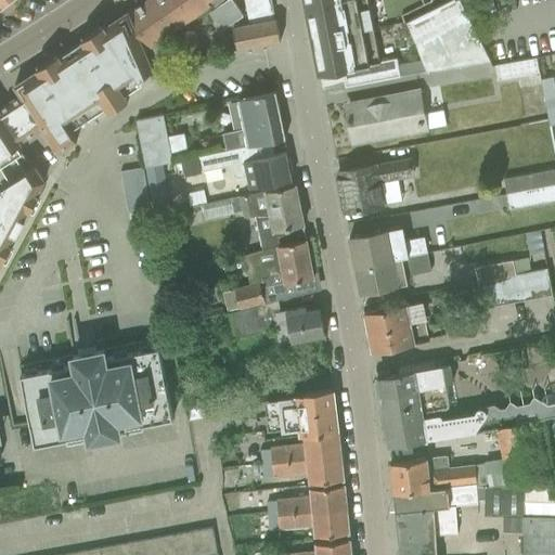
[(171,33),(149,0),(145,0),(128,12),(144,52),(147,52),(151,71),(152,71),(156,81),(157,81),(157,80),(176,74),(162,39),(171,33)]
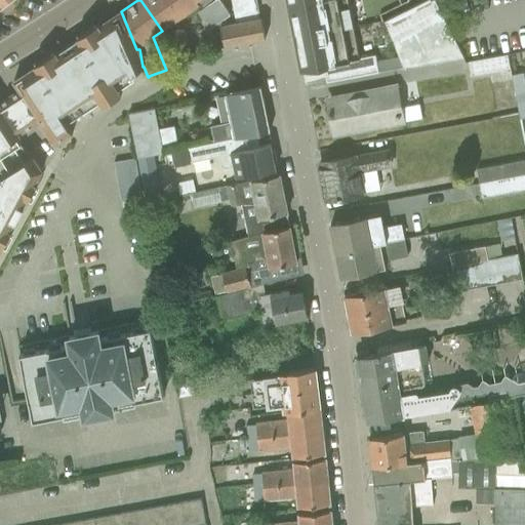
[(167,0),(140,0),(162,31),(179,18),(167,0)]
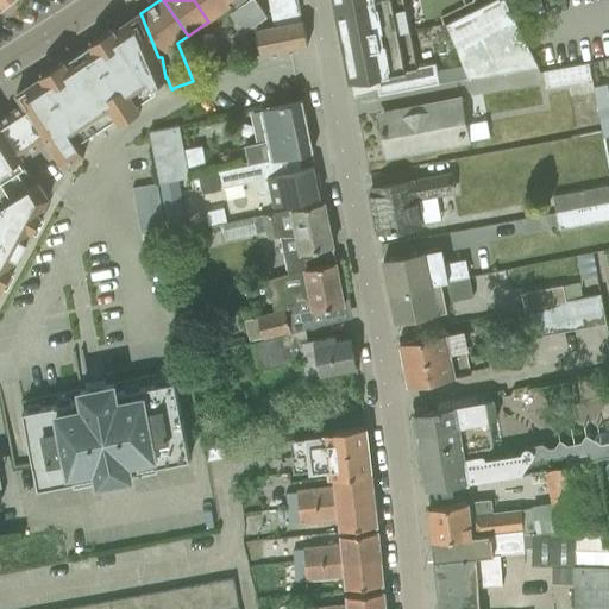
[(225,0),(194,0),(208,22),(232,5),(226,0),(225,0)]
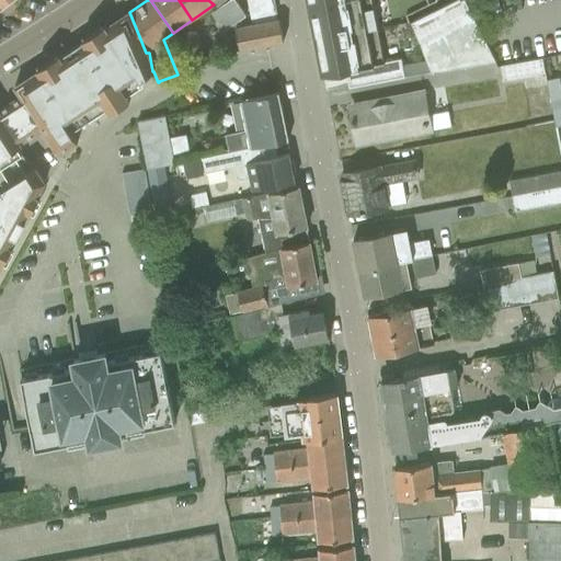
[(227,0),(208,0),(214,4),(217,10),(213,12),(224,29),(228,25),(231,31),(236,30),(239,49),(283,41),(278,19),(241,26),(240,18),(244,14),(235,0),(228,0),(228,1),(227,0)]
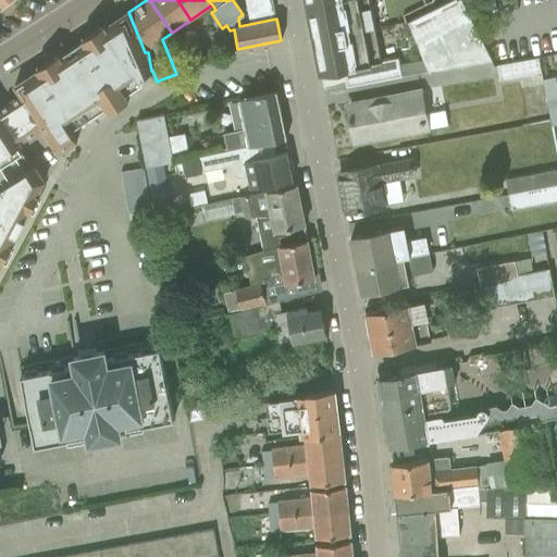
[(380,61),(368,0),(339,0),(306,7),(319,75),(342,71),(345,87),(400,76),(397,58),(380,61)]
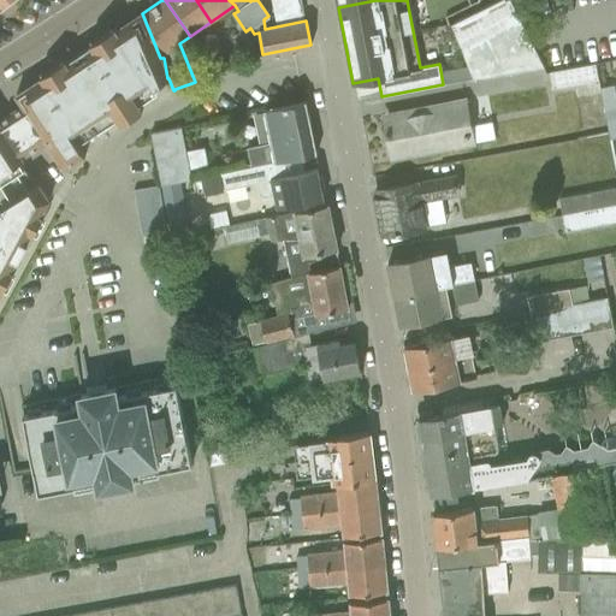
[(473,81),(543,67),(508,0),(499,0),(450,25),(473,81)]
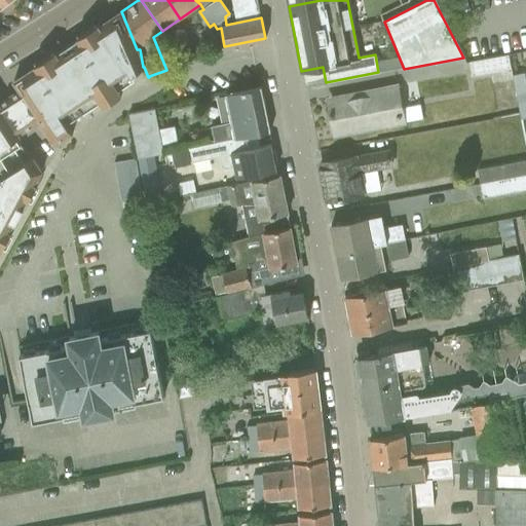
[(35,66),(13,80),(19,89),(9,96),(29,127),(39,121),(54,144),(72,133),(66,122),(98,102),(95,98),(133,74),(143,67),(140,49),(137,49),(121,11),(120,10),(99,25),(98,24),(77,37),(78,38),(55,52),(54,51),(34,65),(35,66)]
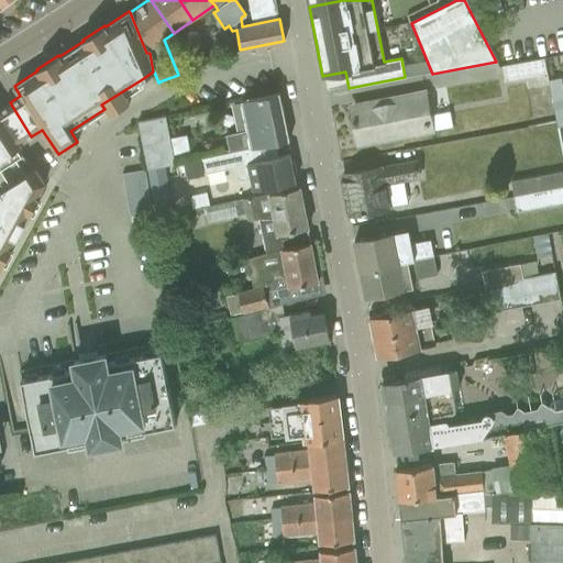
[(505,83),(547,75),(543,58),(501,66),(505,83)]
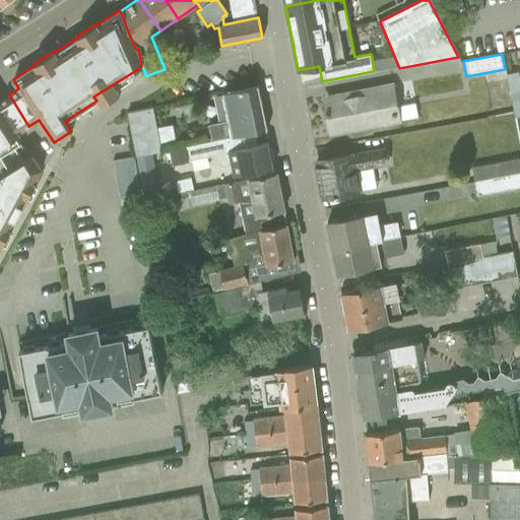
[(494,117),(513,113),(510,93),(506,73),(494,75),(499,104),(492,105),(494,117)]
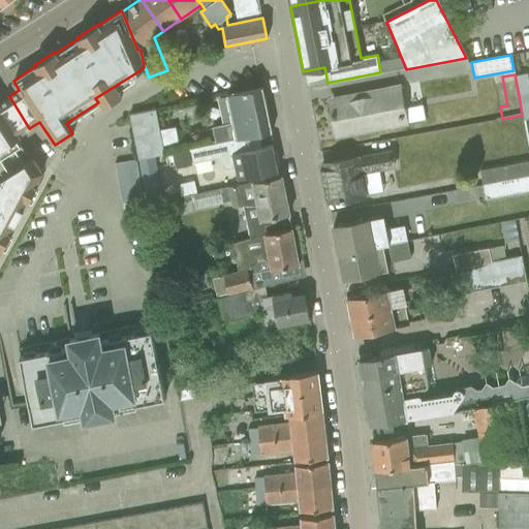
[(424,99),(469,92),(467,78),(421,86),(424,99)]
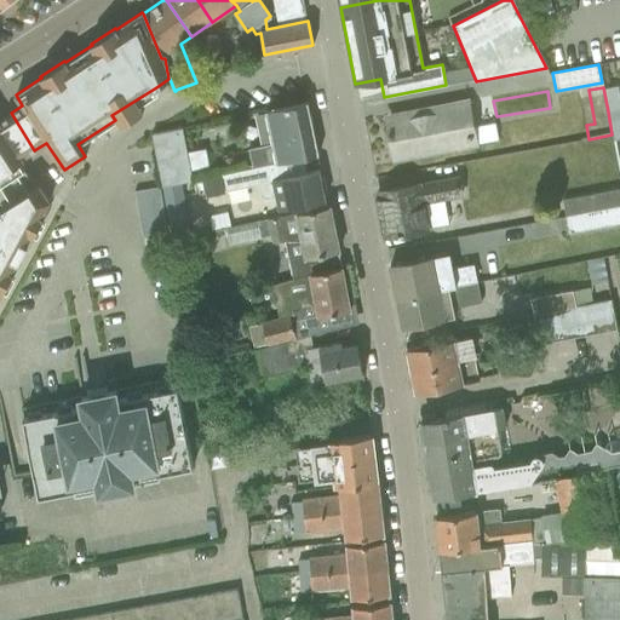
[(469,98),(386,122),(389,132),(388,132),(389,138),(390,137),(394,160),(497,141),(494,124),(475,127),(469,98)]
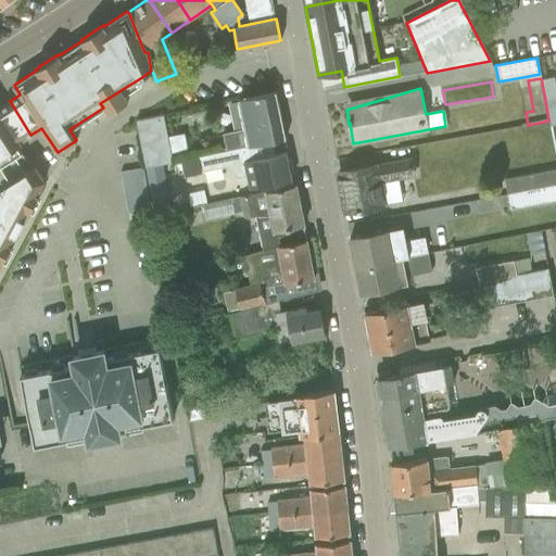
[(276,91),(238,99),(243,127),(222,131),(225,149),(264,141),(285,137),(276,91)]
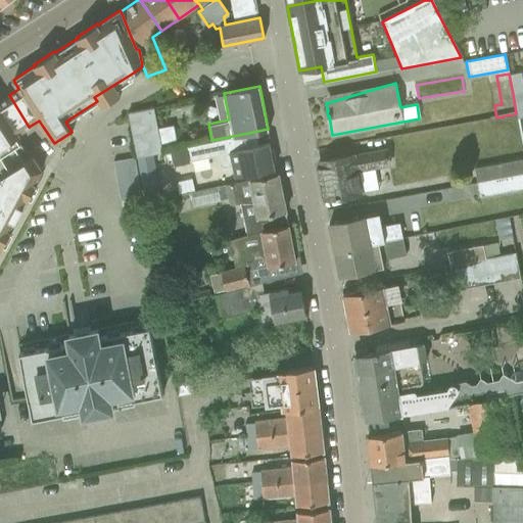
[(517,120),(522,117),(522,92),(513,94),(516,113),(517,120)]
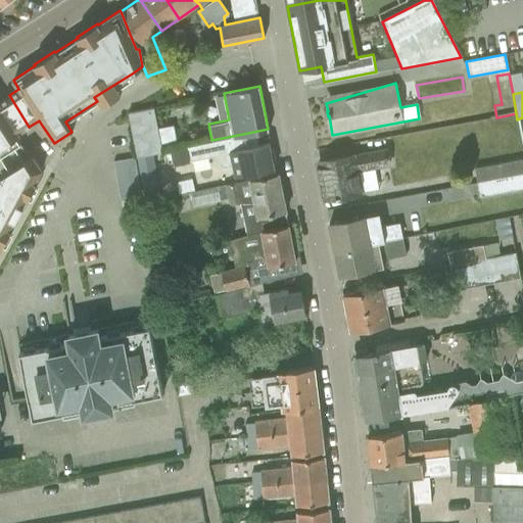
[(0,245),(1,244),(3,245),(4,243),(2,242),(8,231),(10,232),(11,231),(9,230),(13,221),(14,222),(16,220),(15,219),(20,208),(21,208),(22,206),(21,206),(27,197),(29,198),(30,197),(28,195),(34,184),(36,185),(36,184),(34,183),(41,170),(33,155),(30,157),(16,137),(19,136),(18,134),(29,127),(9,95),(0,100),(0,245)]
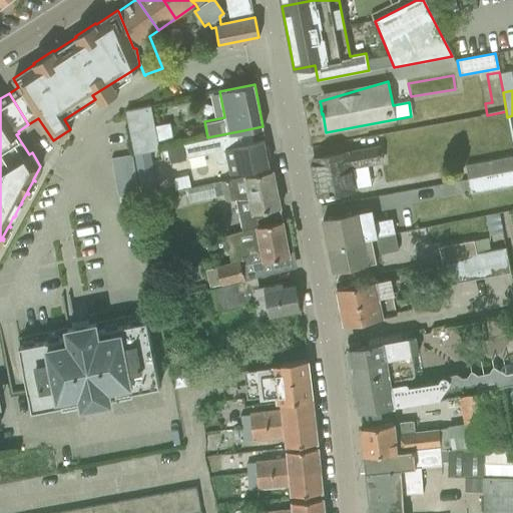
[(125,110),(134,153),(158,147),(154,125),(150,105),(125,110)]
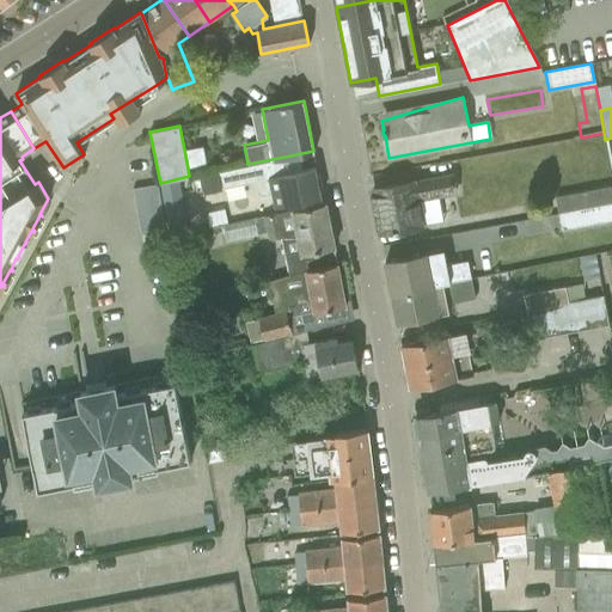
[(574,138),(558,138),(560,166),(575,165),(574,138)]
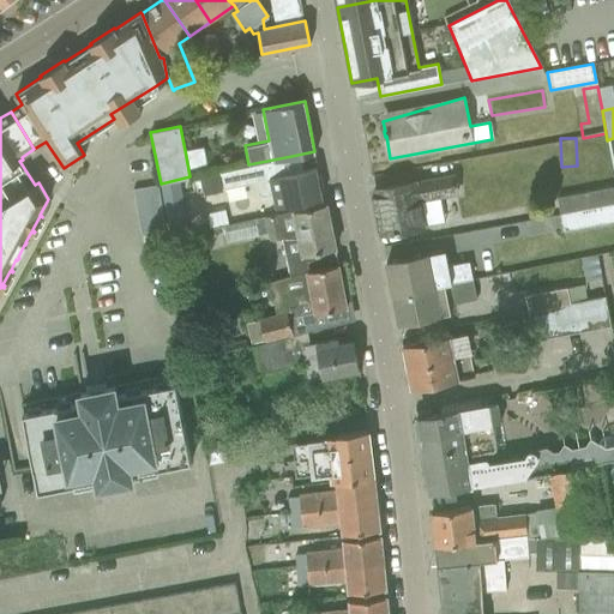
[(292,156),(248,164),(250,166),(220,173),(223,188),(254,182),(257,193),(263,197),(272,194),(276,209),(321,199),(315,168),(274,176),(270,162),(315,152),(314,151),(292,156)]
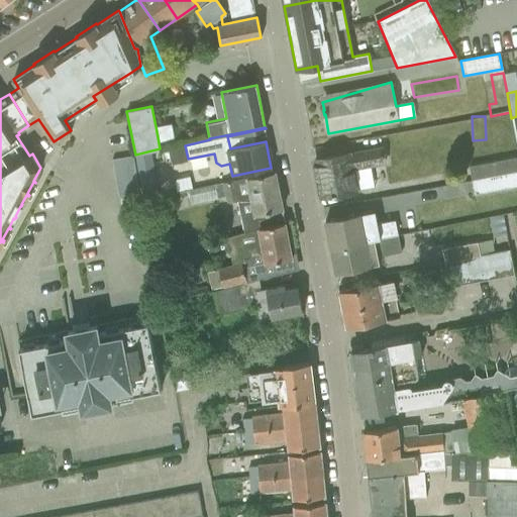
[(188,159),(185,145),(170,148),(173,162),(188,159)]
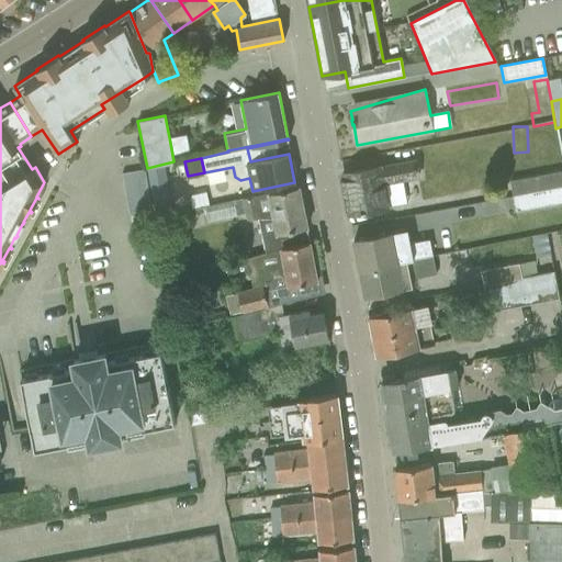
[(173,161),(147,168),(154,208),(155,208),(155,205),(170,202),(163,166),(175,164),(173,161)]
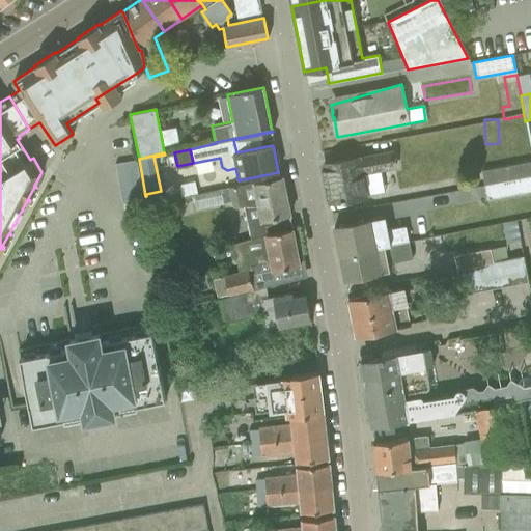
[(393,152),(322,165),(329,201),(368,195),(364,174),(396,168),(393,152)]
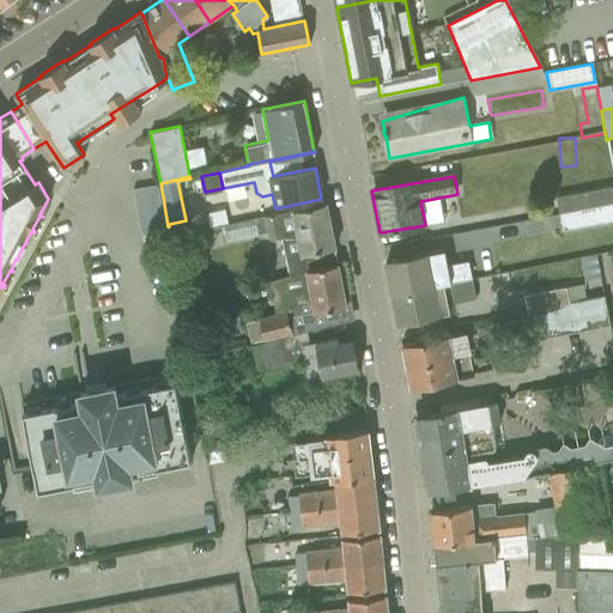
[(133,189),(140,234),(165,229),(157,184),(133,189)]
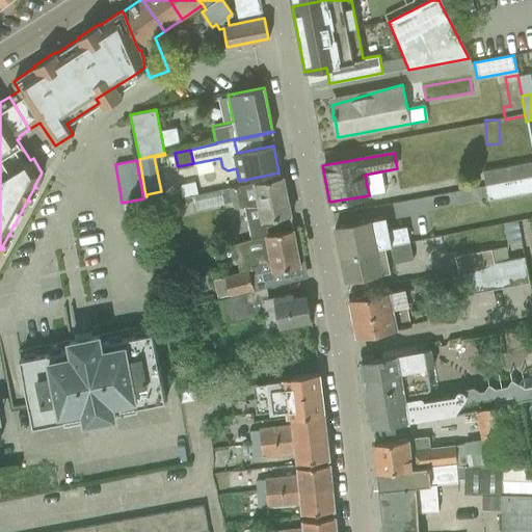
[(484,186),(531,177),(531,162),(482,173),(484,186)]
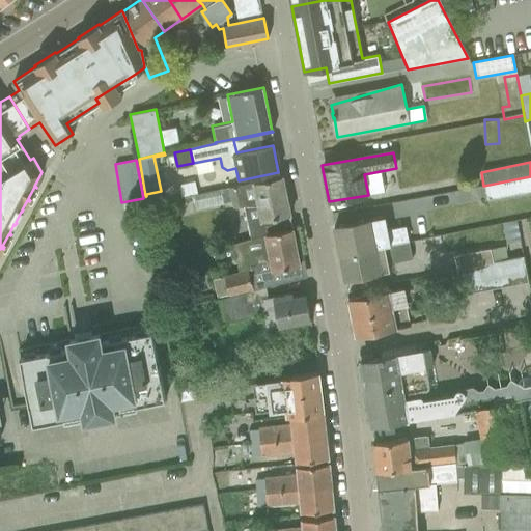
[(169,180),(173,193),(187,189),(183,175),(169,180)]
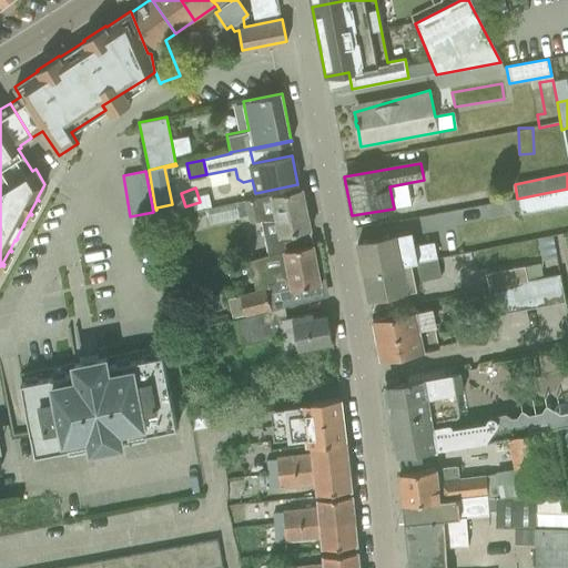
[(302,189),(236,202),(206,208),(210,224),(240,217),(239,216),(249,214),(250,223),(262,221),(270,256),(281,254),(313,245),(310,230),(302,189)]
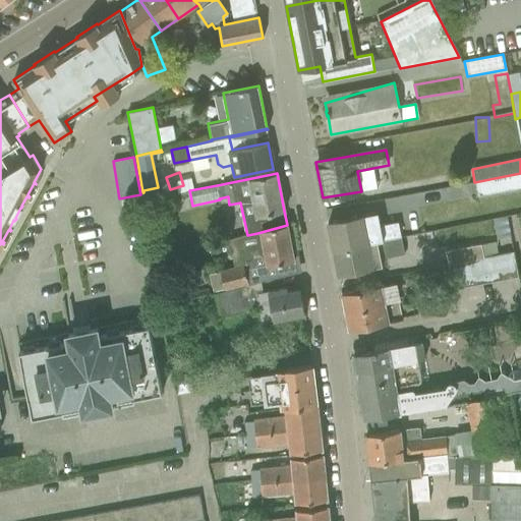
[(477,196),(520,187),(520,173),(474,182),(477,196)]
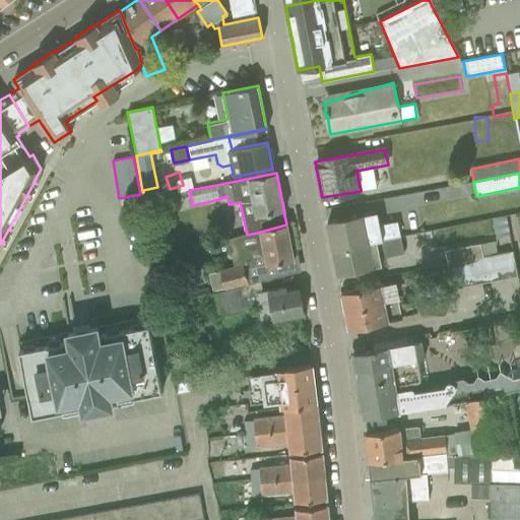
[(176,203),(174,195),(144,201),(146,213),(160,210),(160,207),(176,203)]
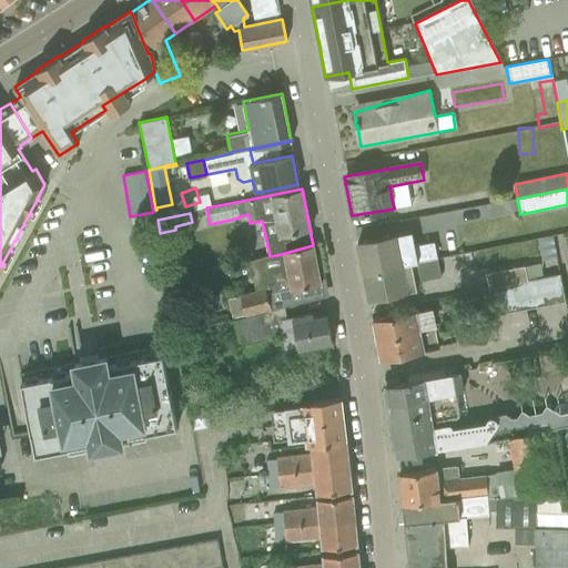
[(363,273),(436,257),(433,242),(414,245),(411,232),(356,242),(363,273)]
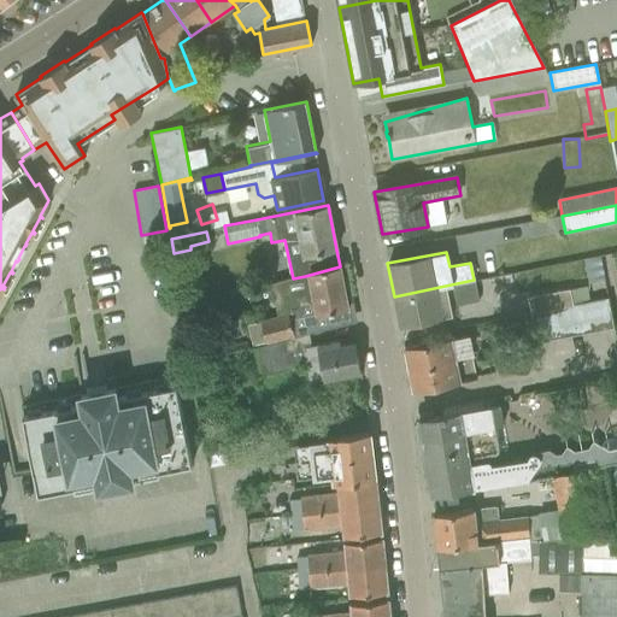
[(262,319),(263,321),(247,324),(252,345),(266,341),(293,335),(293,336),(307,331),(344,324),(340,310),(348,309),(340,266),(305,276),(293,278),(291,280),(271,283),(277,316),(262,319)]
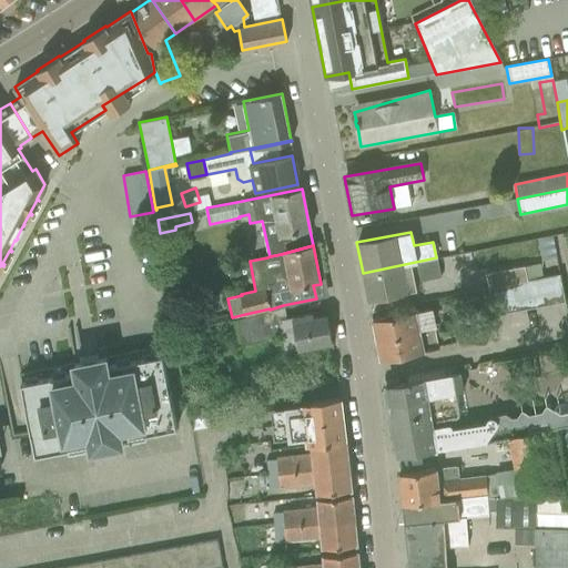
[(440,277),(436,257),(363,273),(367,298),(416,290),(415,282),(440,277)]
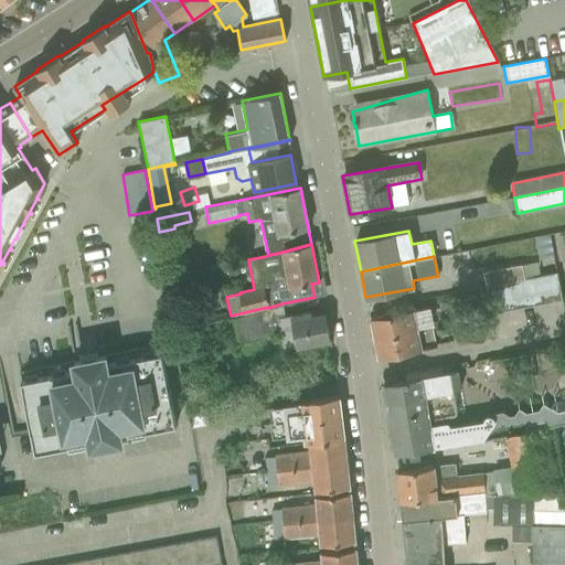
[(482,273),(486,288),(539,277),(536,262),(482,273)]
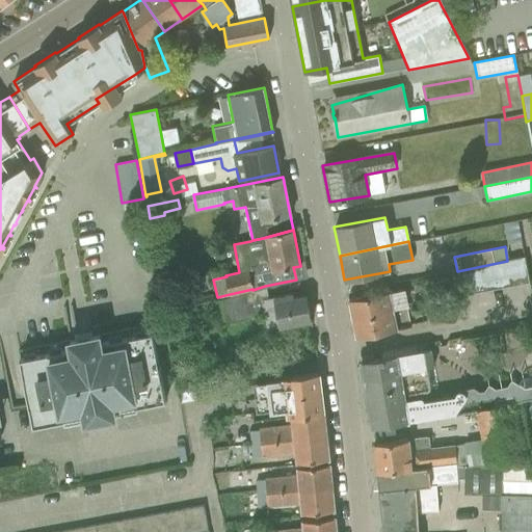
[(460,285),(462,296),(528,283),(523,258),(507,261),(457,271),(447,273),(450,288),(460,285)]
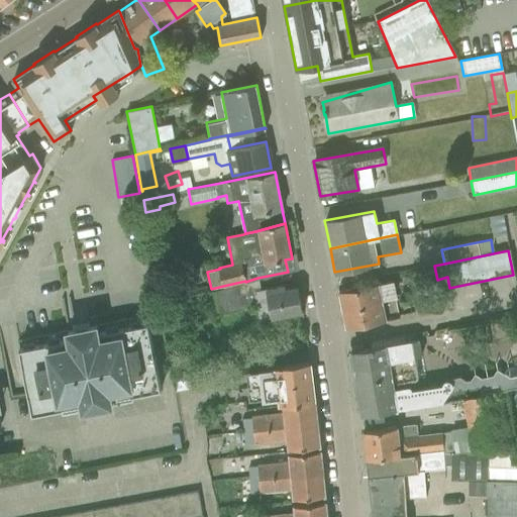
[(208,292),(193,295),(195,301),(201,299),(201,301),(209,299),(213,314),(257,306),(260,319),(302,311),(297,286),(285,289),(284,285),(261,289),(257,278),(245,282),(236,285),(208,292)]
